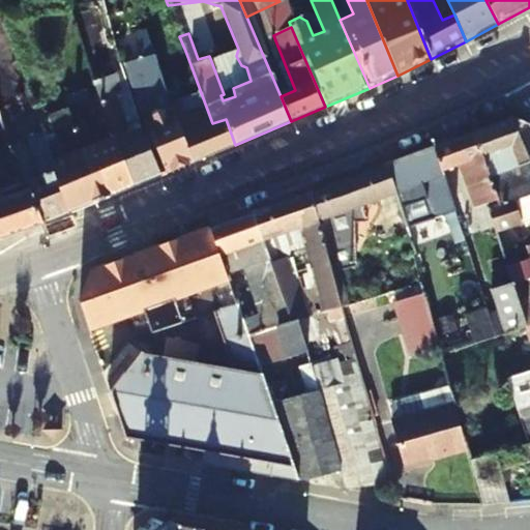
[(127,64),(148,122),(150,123),(168,172),(193,163),(171,104),(144,31),(136,33),(143,59),(127,64)]
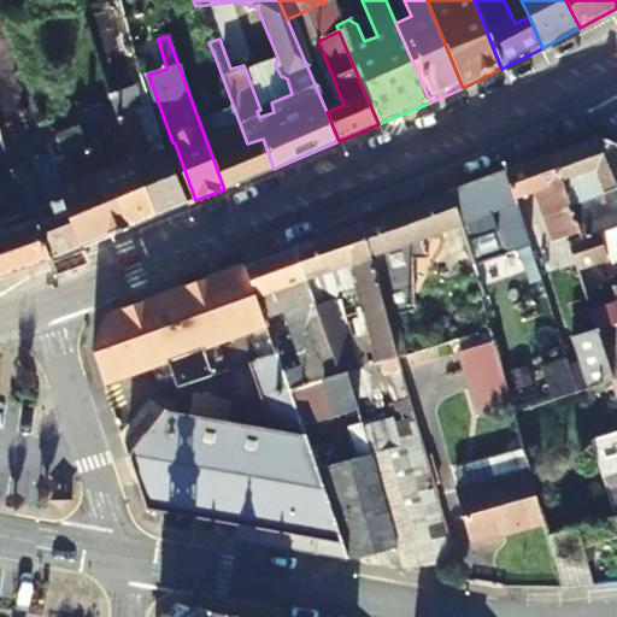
[(223,111),(199,121),(224,189),(239,183),(274,169),(263,139),(247,144),(216,59),(206,62),(223,111)]
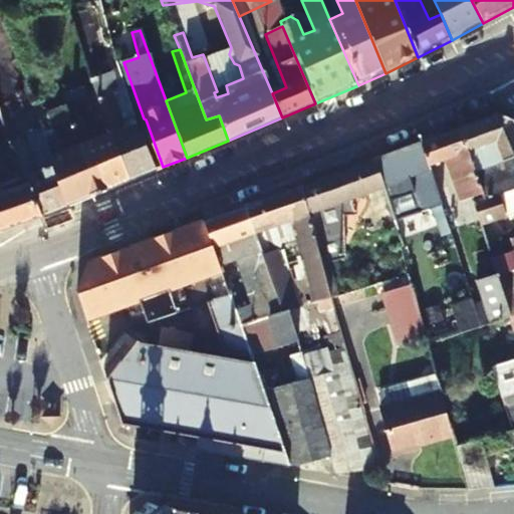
[(117,64),(139,120),(144,118),(123,62),(117,64)]
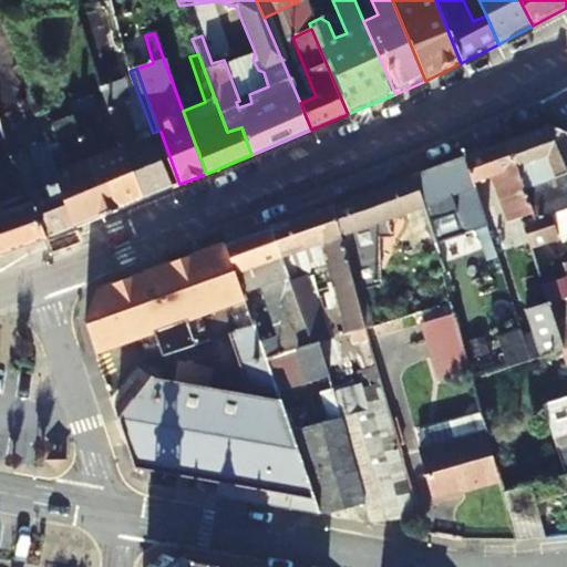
[(173,186),(154,136),(138,141),(133,125),(126,127),(120,109),(127,105),(130,99),(123,80),(100,89),(121,147),(138,200),(173,186)]
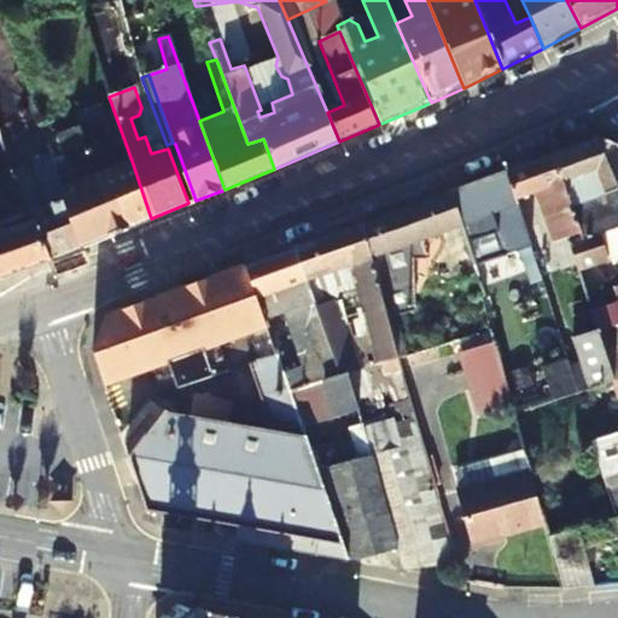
[(75,128),(70,115),(50,123),(69,181),(56,186),(57,191),(77,246),(123,228),(112,198),(101,203),(75,128)]
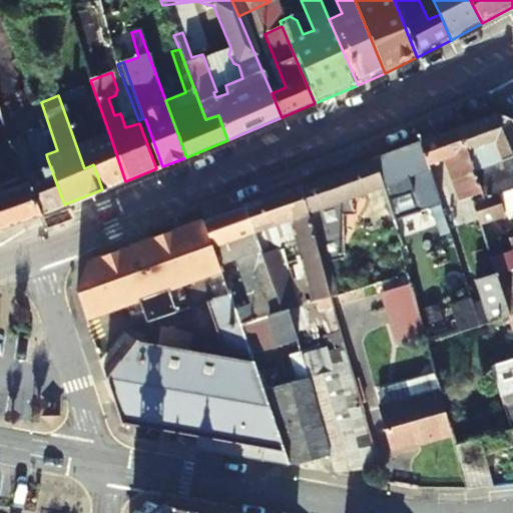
[(102,189),(125,181),(109,133),(98,136),(84,97),(62,106),(84,168),(93,164),(102,189)]
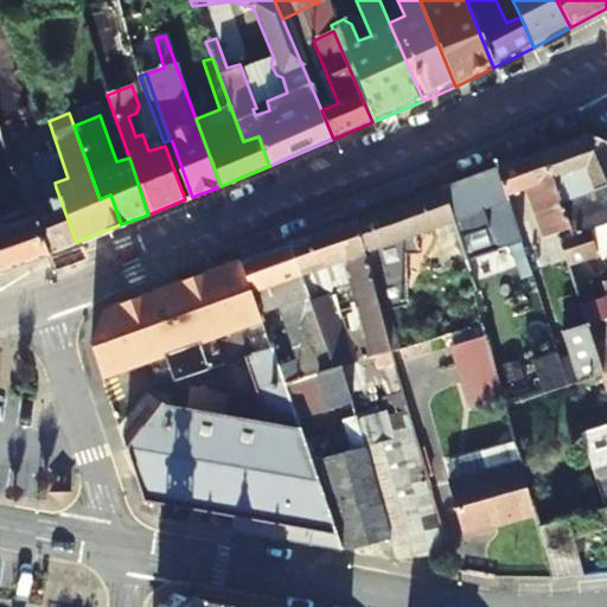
[(547,155),(561,204),(606,191),(606,146),(592,140),(547,155)]
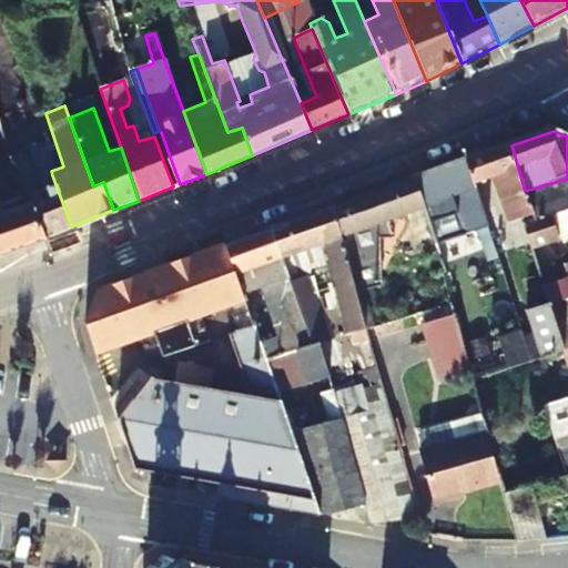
[(42,237),(71,226),(52,175),(31,183),(36,170),(29,150),(24,151),(22,143),(7,146),(12,161),(14,160),(30,201),(42,237)]
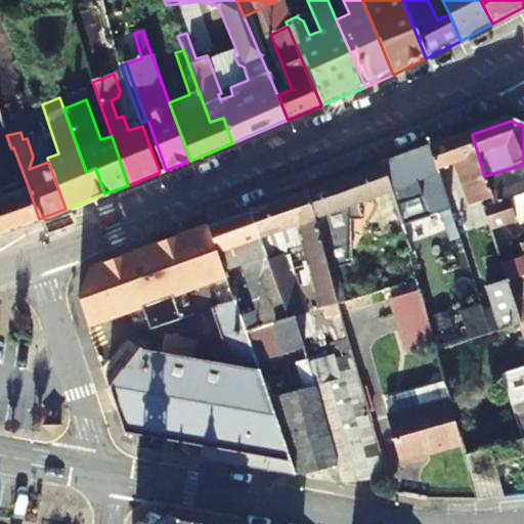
[(431,148),(438,172),(453,167),(467,209),(481,205),(492,202),(484,176),(472,134),(431,148)]
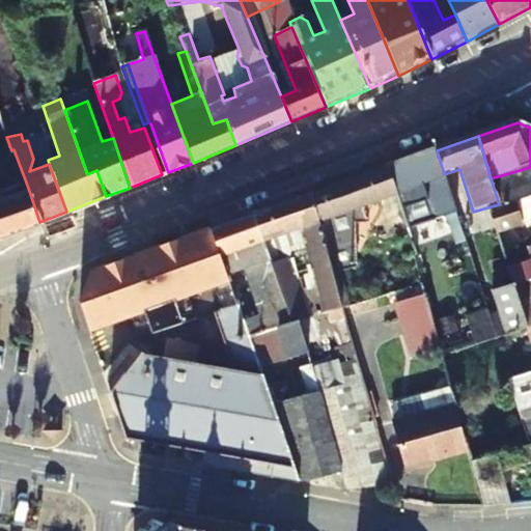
[(437,150),(388,167),(396,195),(423,186),(431,213),(454,205),(444,174),(437,150)]
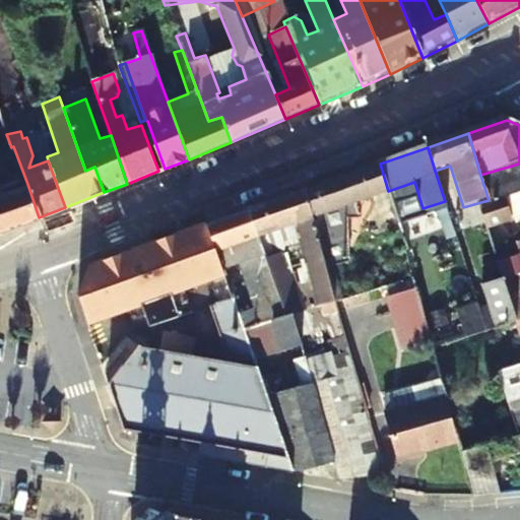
[(356,296),(333,209),(388,191),(380,164),(307,190),(334,303),(356,296)]
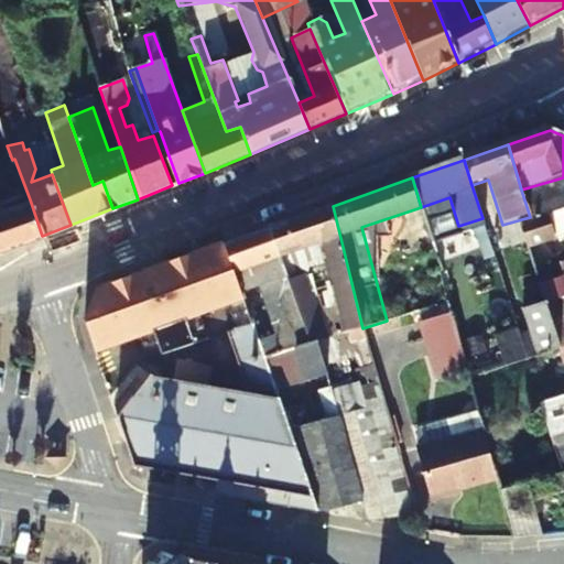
[(563,177),(521,190),(530,217),(545,213),(563,207),(563,177)]
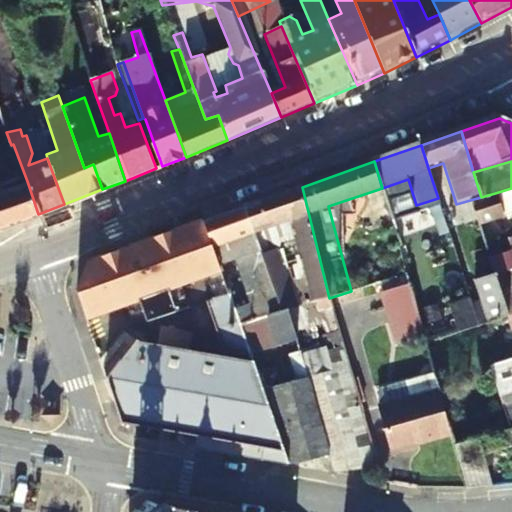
[(0,229),(38,214),(27,181),(0,190),(0,229)]
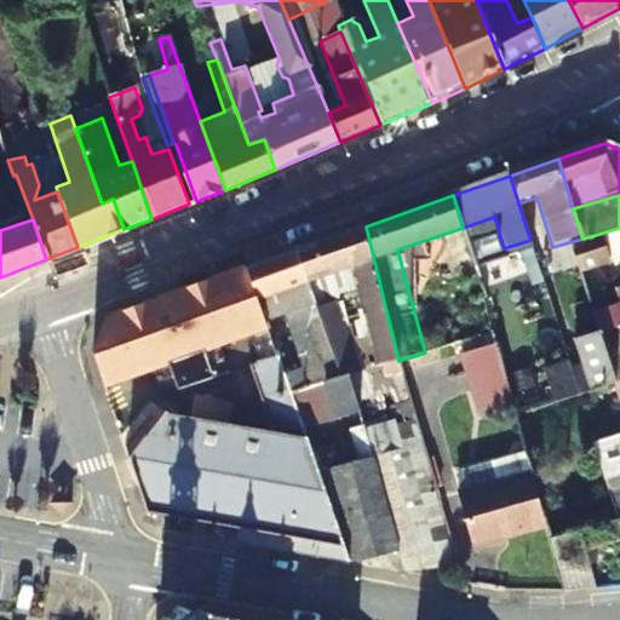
[(352,271),(377,371),(399,365),(399,361),(366,227),(299,250),(310,285),(352,271)]
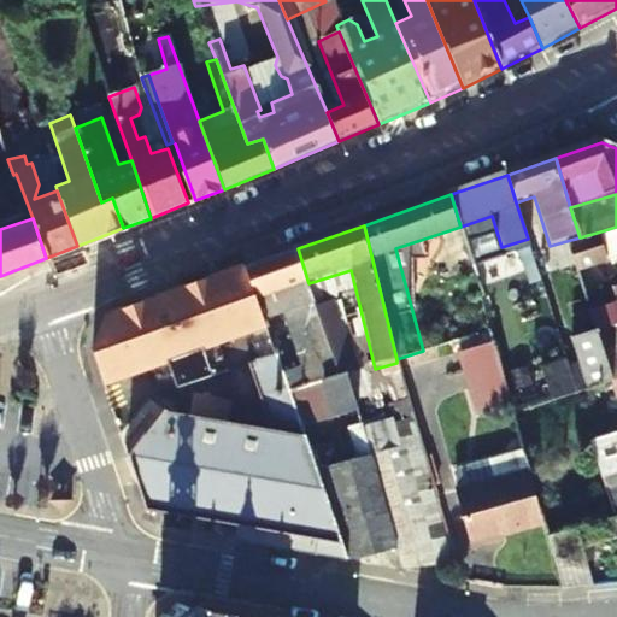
[(566,241),(574,266),(604,258),(597,233),(580,238),(566,241)]
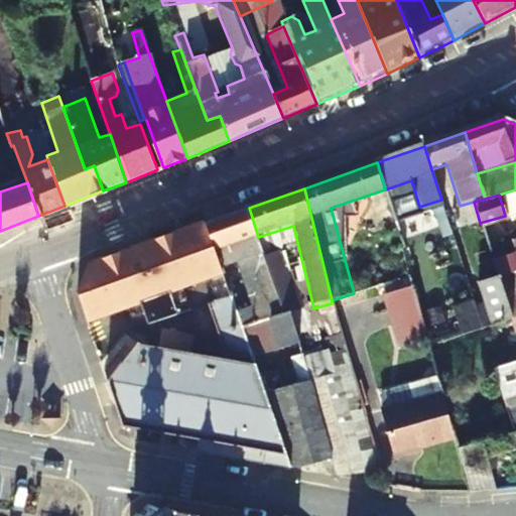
[(234,245),(258,237),(249,208),(207,222),(217,250),(222,266),(239,261),(234,245)]
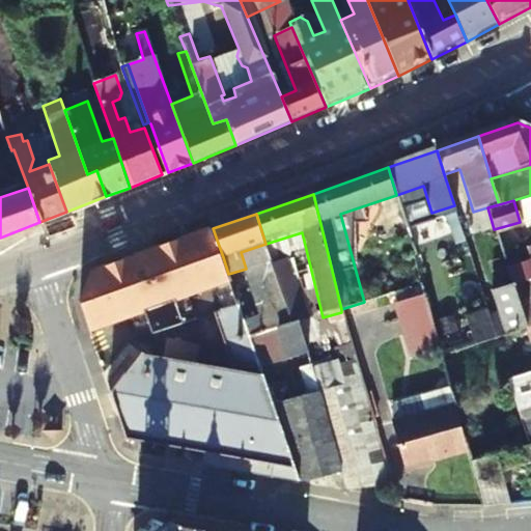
[(197,319),(189,296),(224,284),(223,282),(230,280),(228,274),(223,257),(213,228),(193,235),(203,267),(119,296),(116,309),(109,312),(112,323),(133,315),(140,338),(197,319)]
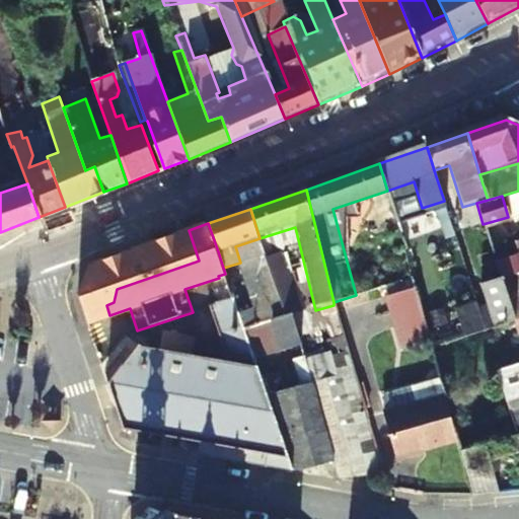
[(518,240),(513,242),(517,255),(507,260),(504,246),(508,244),(504,227),(486,233),(499,277),(518,271),(518,240)]
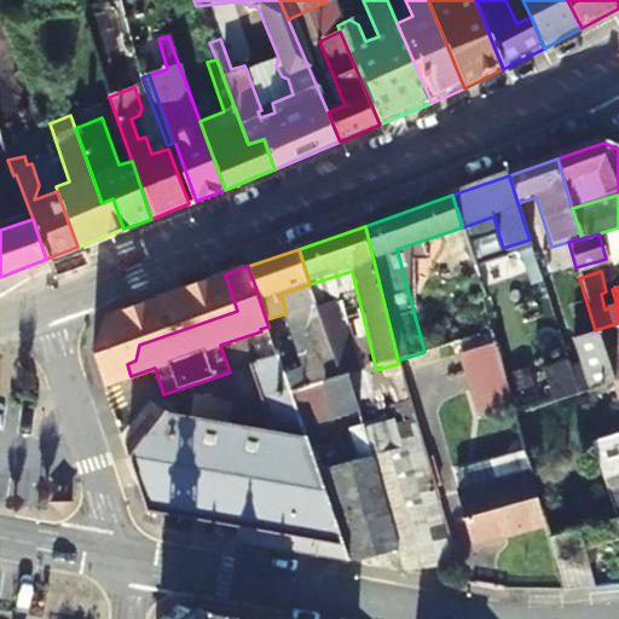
[(237,311),(225,275),(207,281),(106,318),(93,350),(105,385),(131,376),(127,364),(136,360),(139,345),(237,311)]
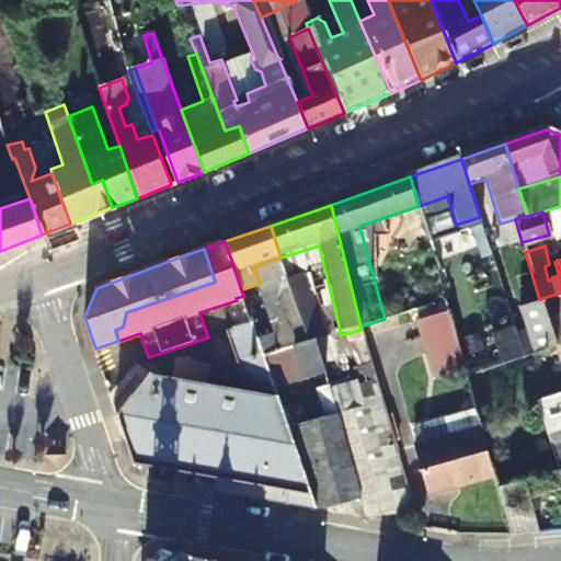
[(254,266),(260,284),(275,331),(258,336),(275,387),(317,373),(308,345),(287,278),(281,258),(254,266)]
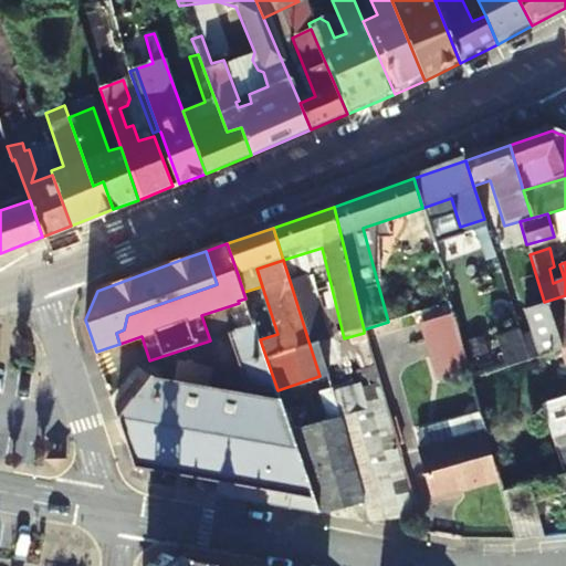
[(311,348),(328,344),(307,276),(290,281),(311,348)]
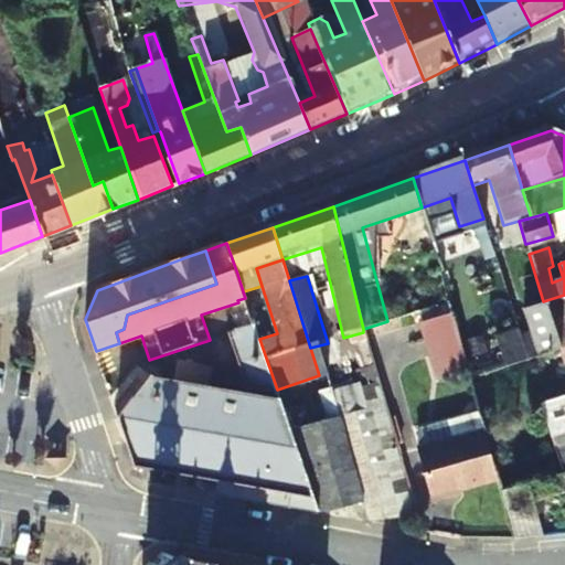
[(564,319),(564,295),(543,301),(543,304),(556,350),(564,347),(564,337),(561,321),(564,319)]
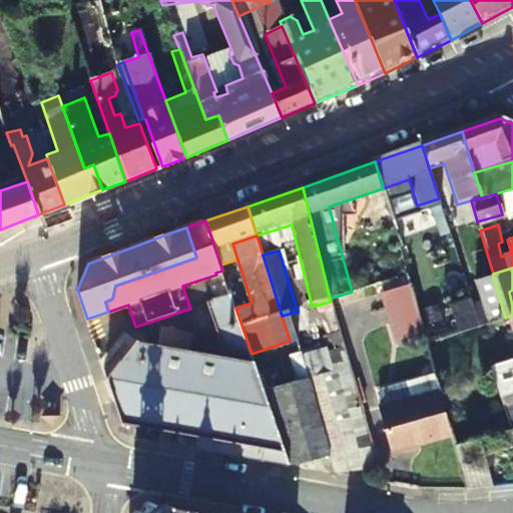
[(231,295),(222,271),(215,273),(216,275),(213,289),(217,300),(231,295)]
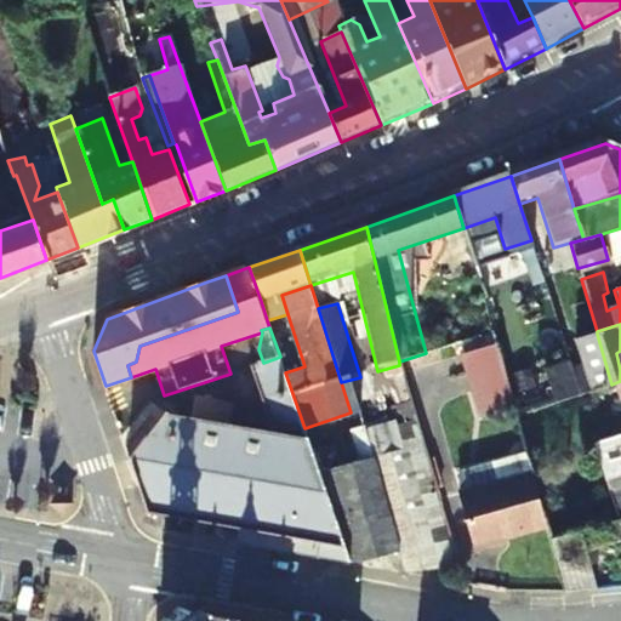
[(611,385),(597,334),(573,341),(580,364),(570,366),(579,394),(611,385)]
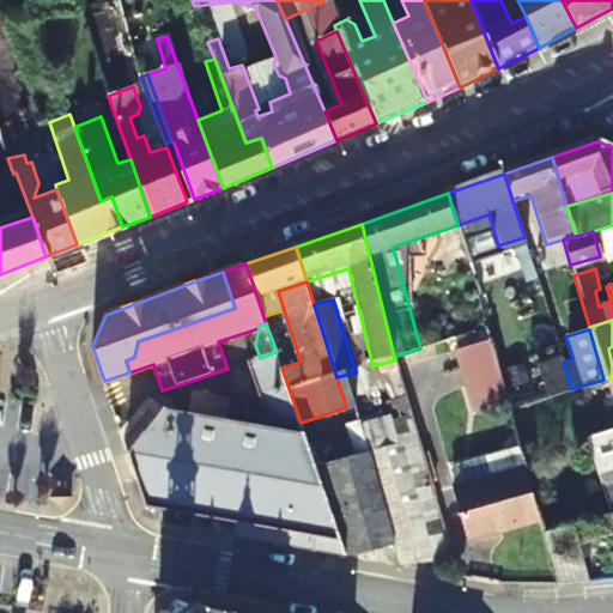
[(508,406),(491,343),(457,352),(474,416),(508,406)]
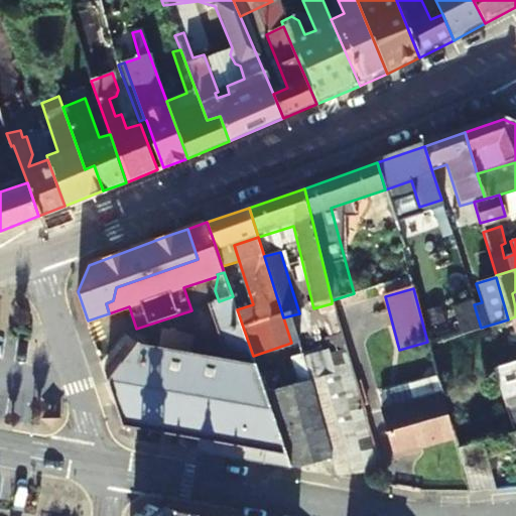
[(125,431),(190,440),(199,442),(288,456),(265,390),(253,356),(237,309),(233,296),(219,301),(211,304),(230,359),(190,353),(161,348),(159,347),(138,345),(109,383),(125,431)]
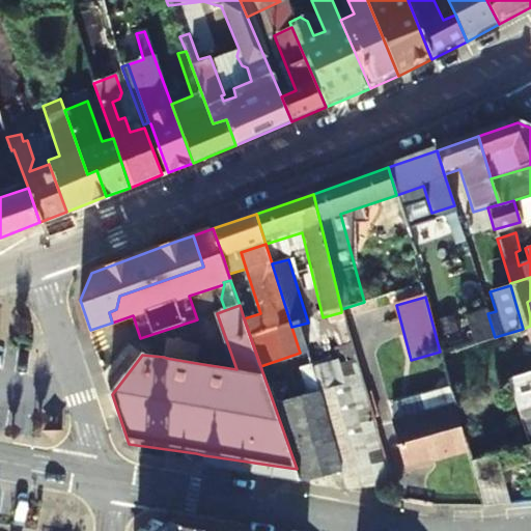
[(486,309),(464,315),(472,343),(495,337),(487,313),(486,309)]
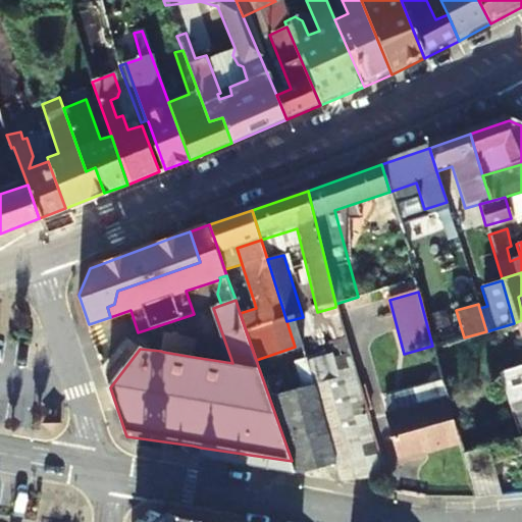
[(161,351),(163,352),(193,357),(196,341),(164,334),(161,351)]
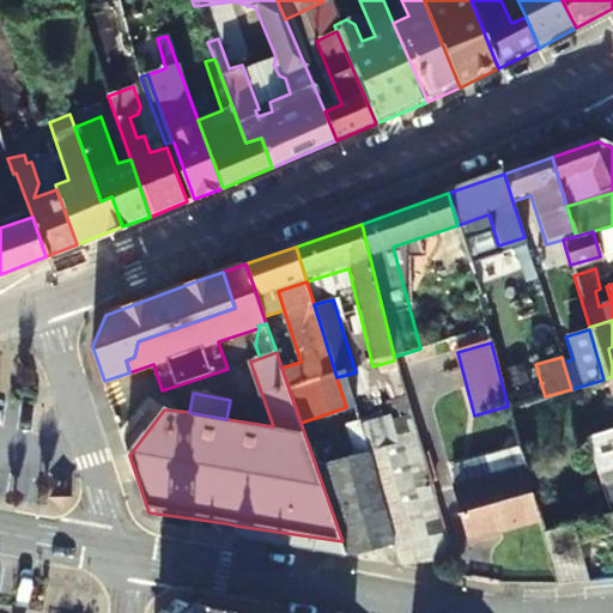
[(350,419),(337,423),(347,453),(359,449),(350,419)]
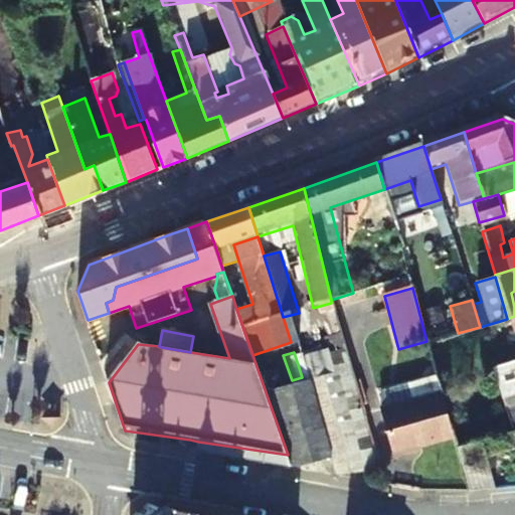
[(514,362),(491,369),(500,401),(514,397),(514,362)]
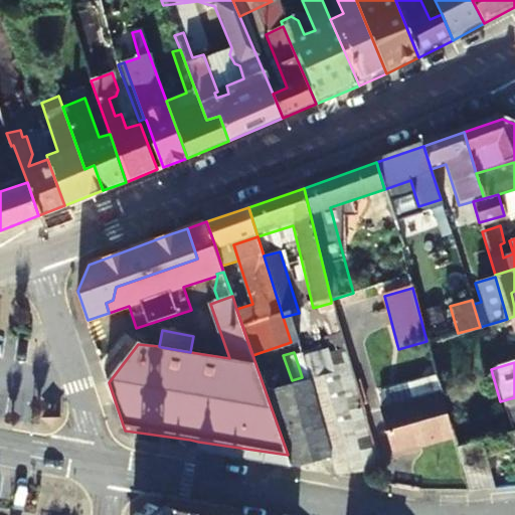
[(328,460),(302,377),(292,380),(265,389),(288,455),(292,469),(328,460)]
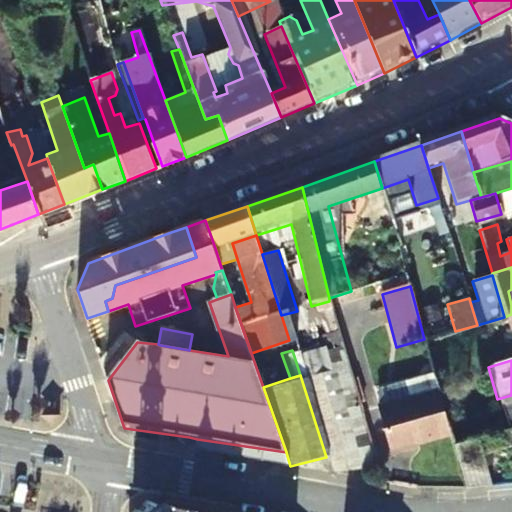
[(449,424),(439,392),(436,380),(435,376),(406,384),(381,391),(378,400),(381,410),(379,411),(391,456),(452,438),(449,424)]
